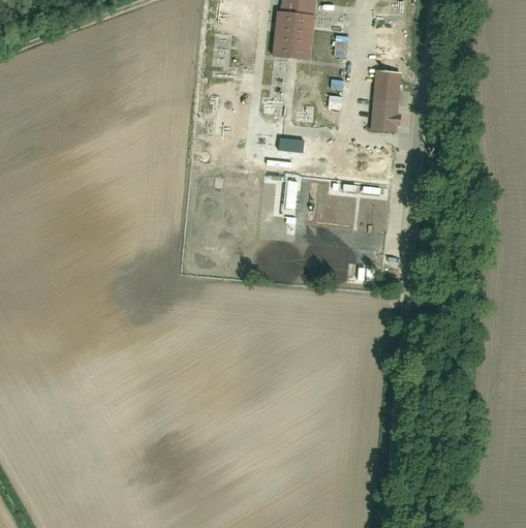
[(272,12),(268,57),(310,60),(315,0),(284,0),(278,0),(277,12),(272,12)]
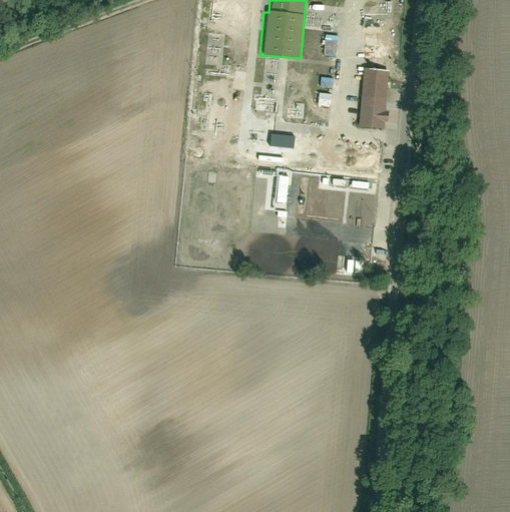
[(363,68),(359,127),(384,129),(389,71),(394,71),(398,24),(388,23),(390,0),(364,0),(363,20),(371,21),(368,68),(363,68)]
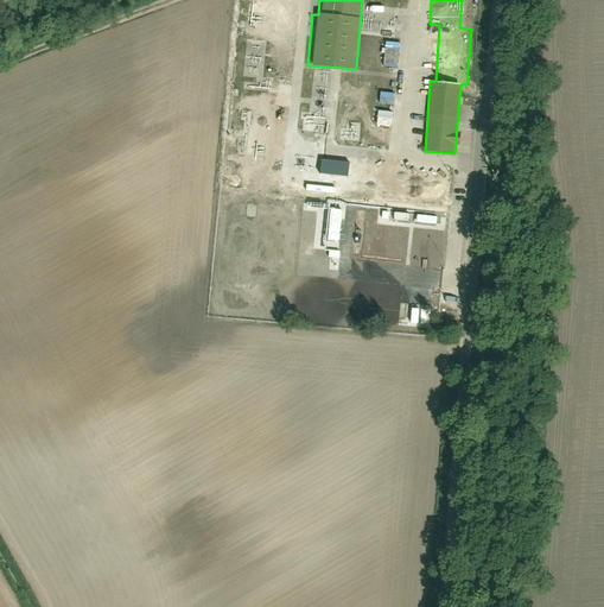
[(350,222),(348,263),(442,270),(447,210),(436,209),(437,198),(445,200),(447,172),(438,172),(439,166),(395,163),(395,172),(382,171),(381,185),(394,187),(392,206),(423,209),(420,228),(350,222)]
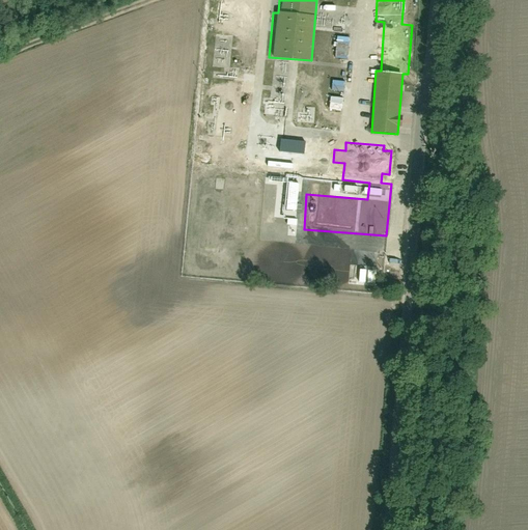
[(256,268),(266,269),(267,255),(256,255),(256,268)]
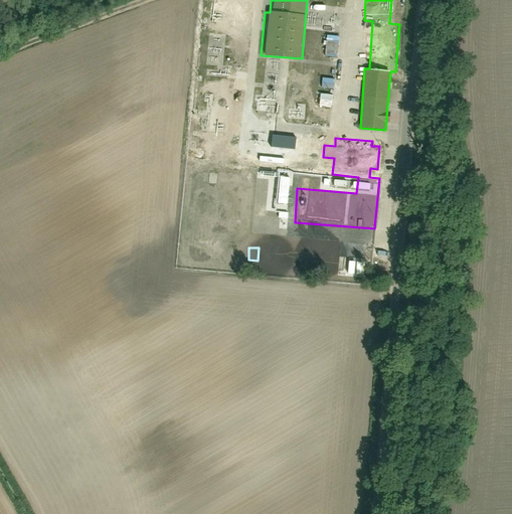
[(305,268),(320,269),(321,258),(307,255),(305,268)]
